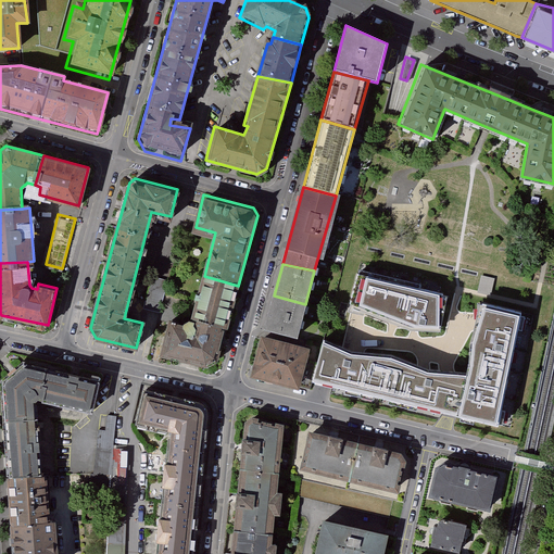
[(359,271),(350,305),(361,310),(387,318),(397,323),(408,327),(414,328),(417,329),(443,329),(450,291),(359,271)]
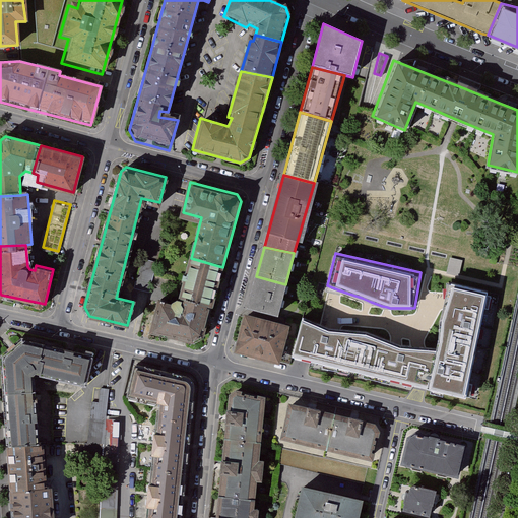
[(205,333),(222,267),(191,258),(180,299),(171,303),(158,300),(151,330),(192,339),(205,333)]
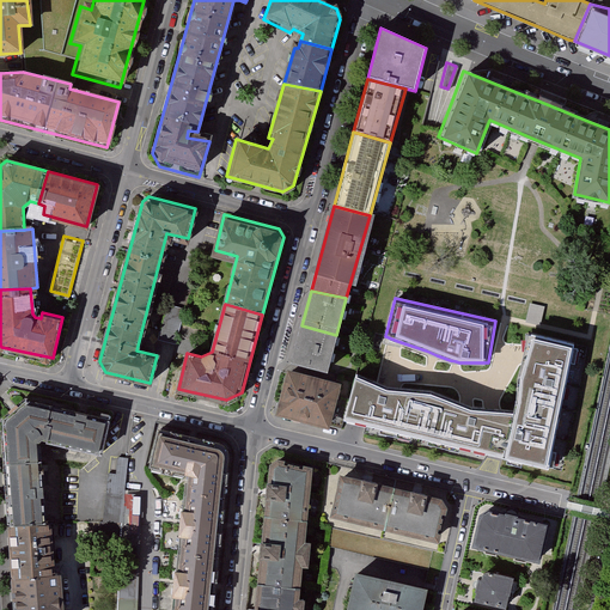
[(325,370),(336,335),(302,325),(292,361),(325,370)]
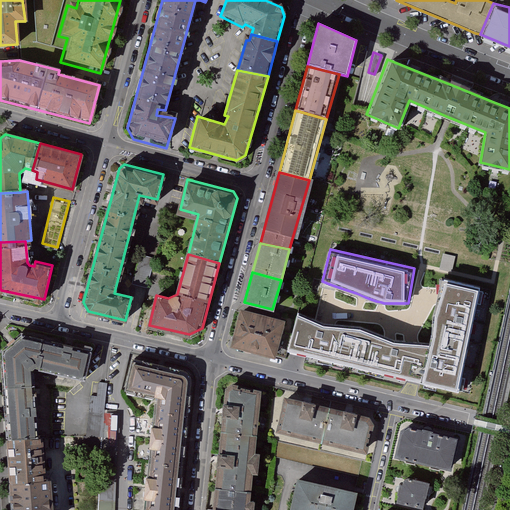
[(311,321),(297,313),(288,348),(455,388),(477,289),(443,280),(441,287),(437,301),(434,313),(430,343),(418,342),(400,342),(393,341),(391,341),(380,337),(360,329),(330,327),(323,327),(311,321)]
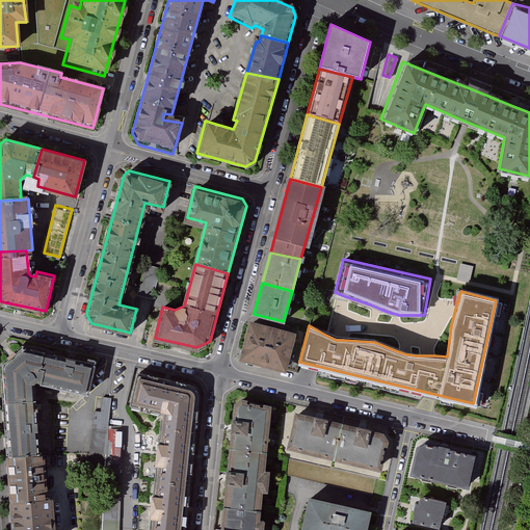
[(293,335),(250,323),(243,351),(248,360),(284,369),(293,335)]
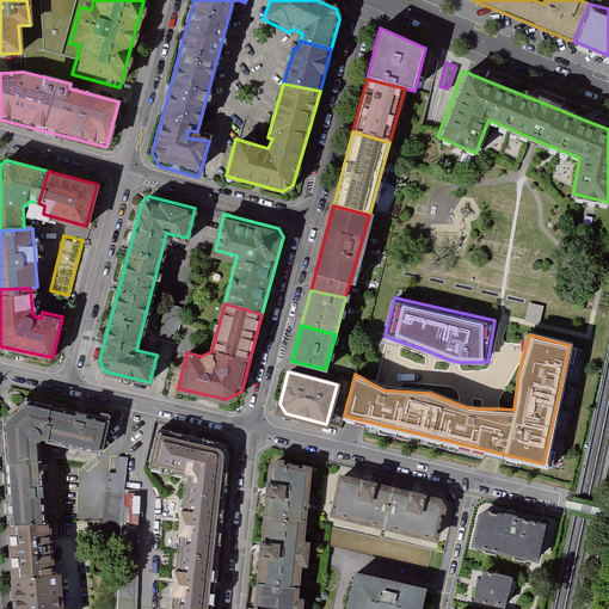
[(47,437),(54,401),(26,395),(2,414),(5,454),(40,453),(38,437),(41,435),(47,437)]
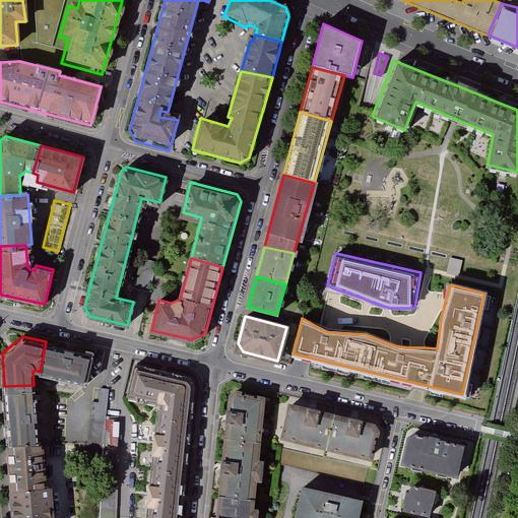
[(86,382),(92,351),(46,341),(40,372),(86,382)]
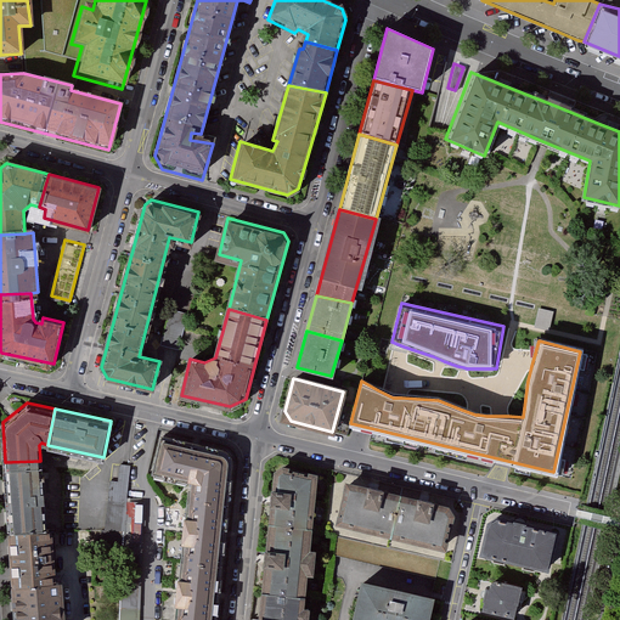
[(152,471),(189,480),(189,489),(224,492),(226,462),(226,457),(224,455),(220,452),(159,438),(152,471)]
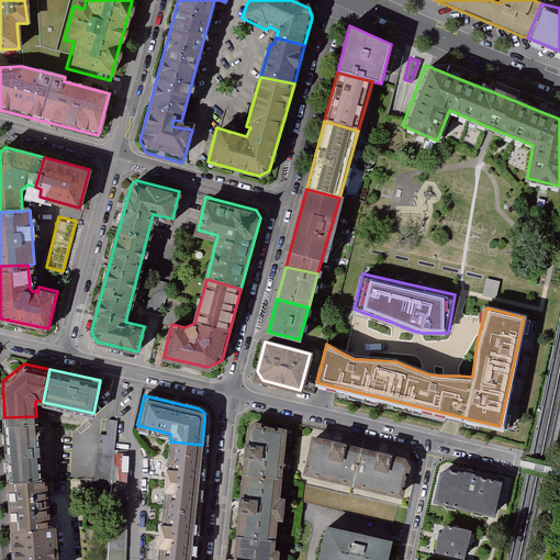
[(36,416),(4,417),(9,481),(41,479),(36,416)]
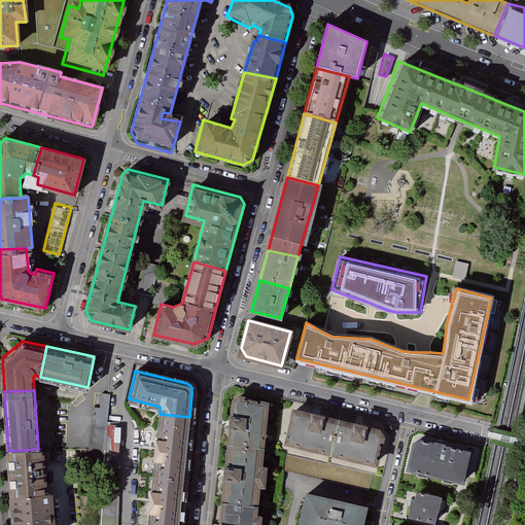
[(110,392),(102,391),(100,405),(94,405),(89,447),(104,448),(101,524),(117,524),(120,443),(124,443),(124,423),(108,422),(110,392)]
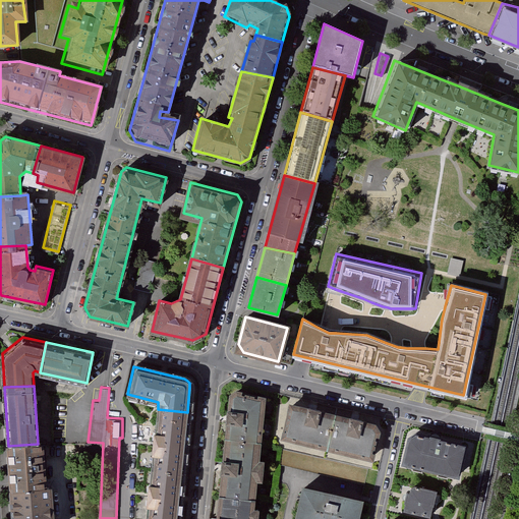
[(226,436),(260,439),(263,398),(237,392),(231,396),(226,436)]
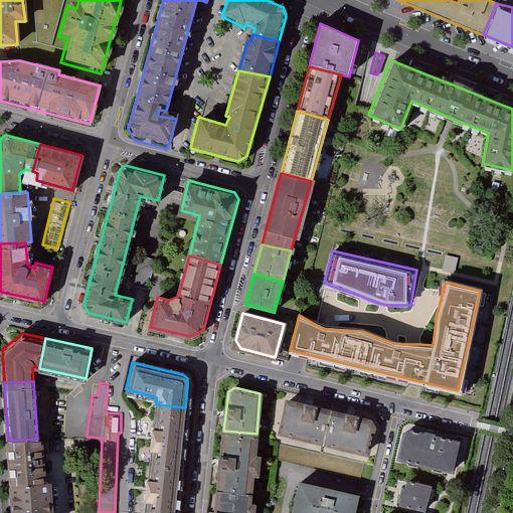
[(322,440),(329,408),(288,398),(281,431),(322,440)]
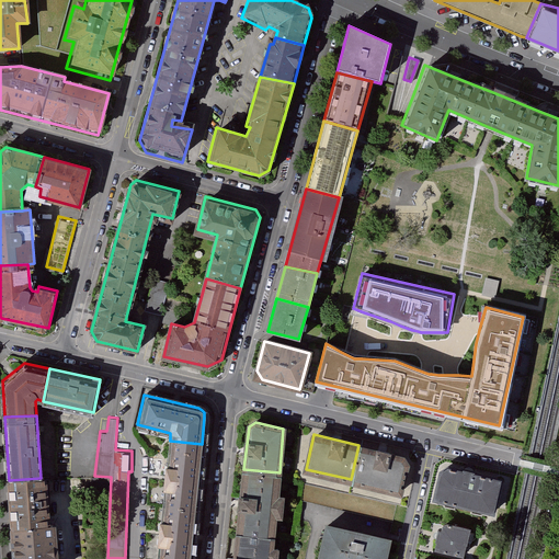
[(196,508),(202,444),(170,441),(163,504),(196,508)]
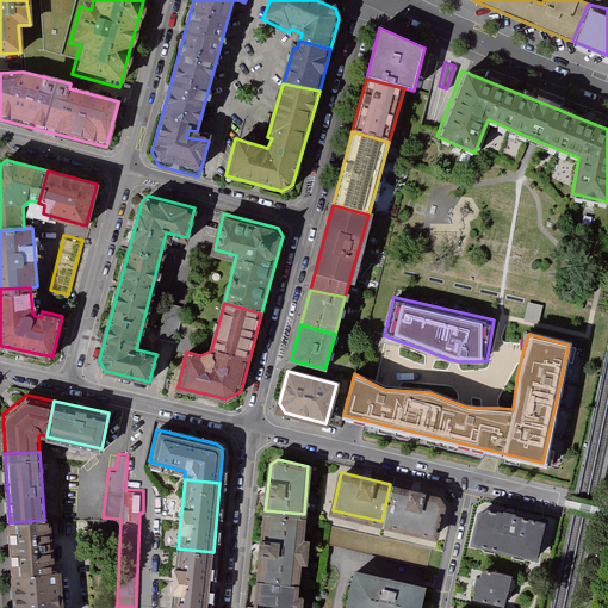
[(390,484),(382,521),(434,534),(442,502),(436,495),(390,484)]
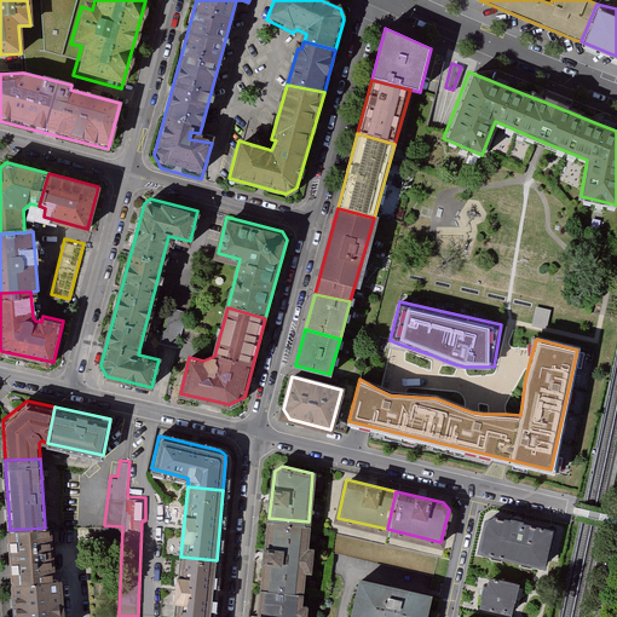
[(552,530),(492,515),(484,522),(477,553),(543,569),(552,530)]
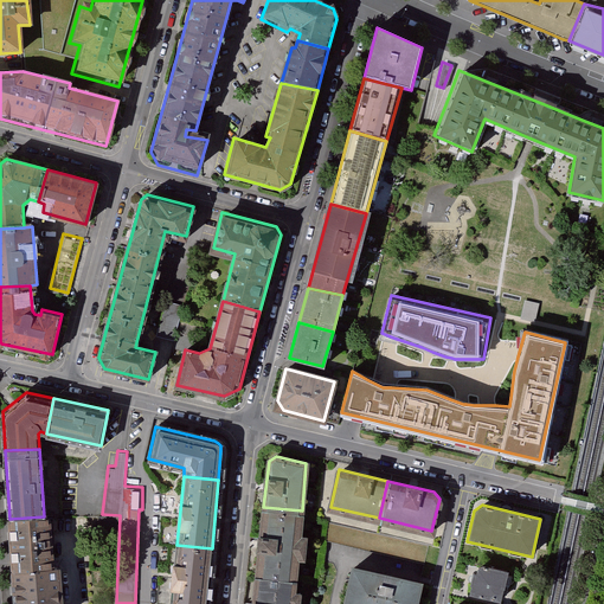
[(294,577),(296,557),(302,557),(304,537),(299,535),(302,511),(263,507),(256,573),(294,577)]
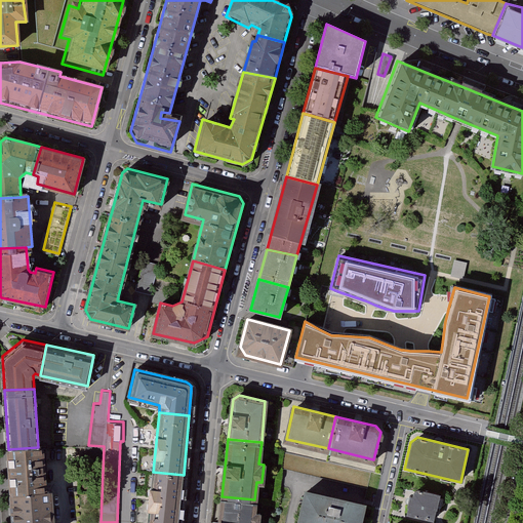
[(41,447),(38,447),(8,449),(11,496),(46,493),(41,447)]
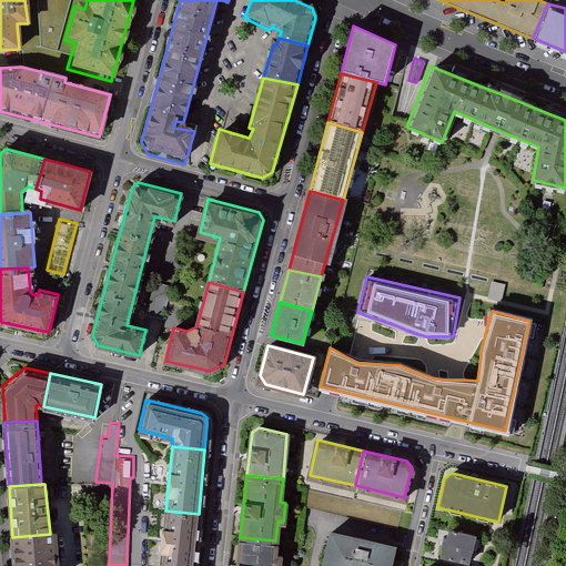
[(193,565),(199,514),(165,511),(160,565),(193,565)]
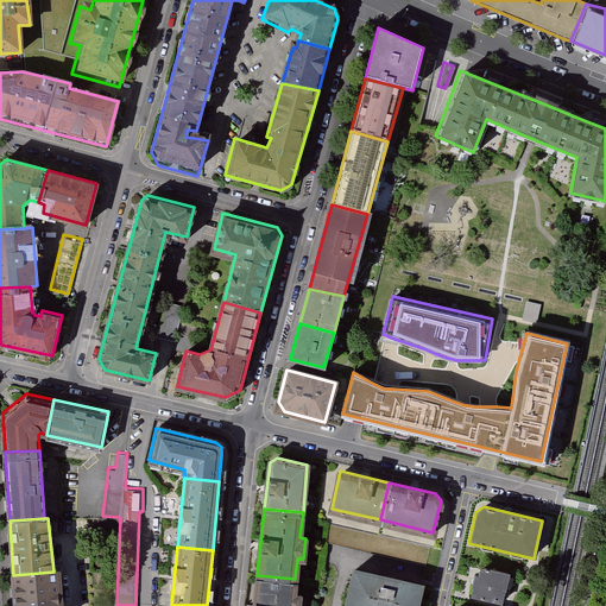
[(415,605),(420,584),(354,568),(345,605),(415,605)]
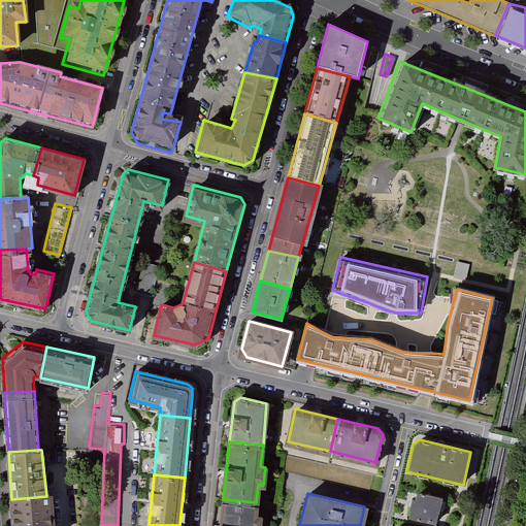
[(439,499),(419,494),(416,495),(412,516),(435,521),(439,499)]
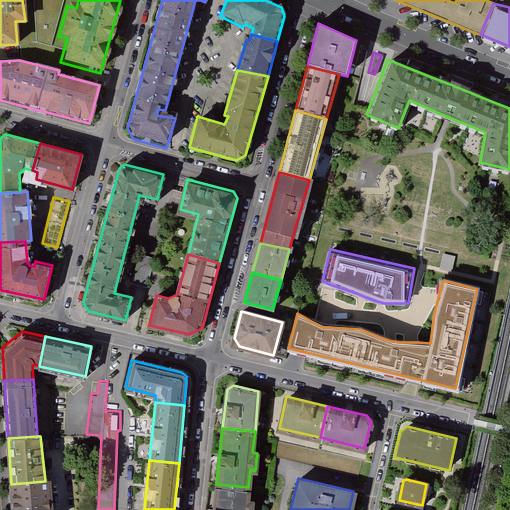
[(45,481),(11,484),(13,509),(51,509),(49,481),(45,481)]
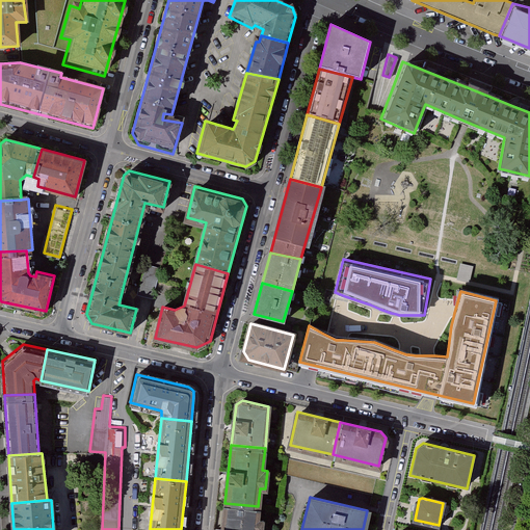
[(258,506),(224,503),(221,529),(255,529),(256,526),(260,527),(261,519),(257,519),(258,506)]
